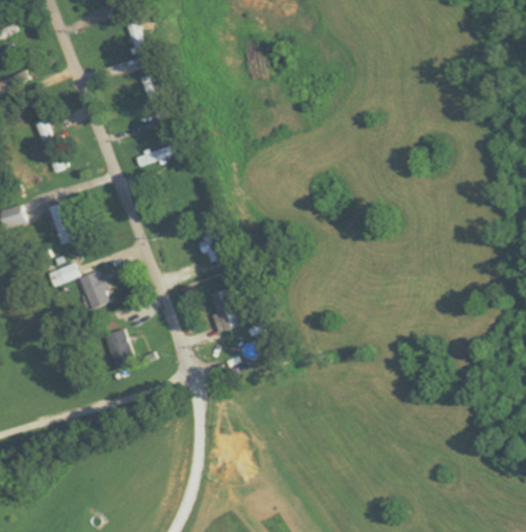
[(58,245),(75,242),(67,203),(50,207),(58,245)]
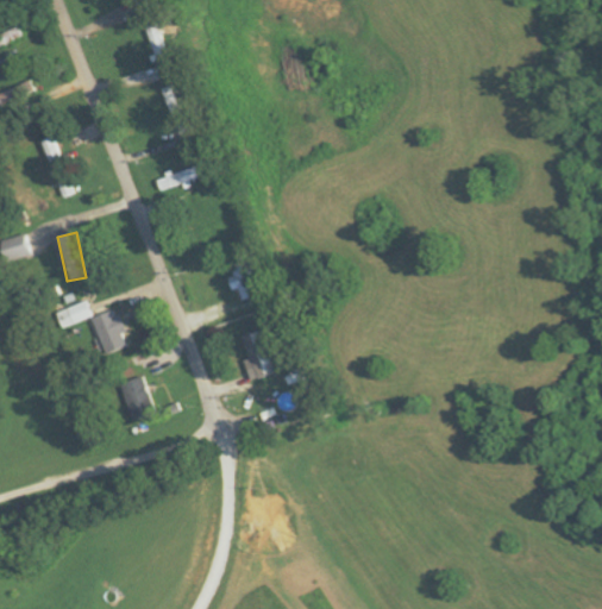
[(261,295),(251,255),(230,259),(233,277),(229,278),(232,292),(238,289),(242,301),(261,295)]
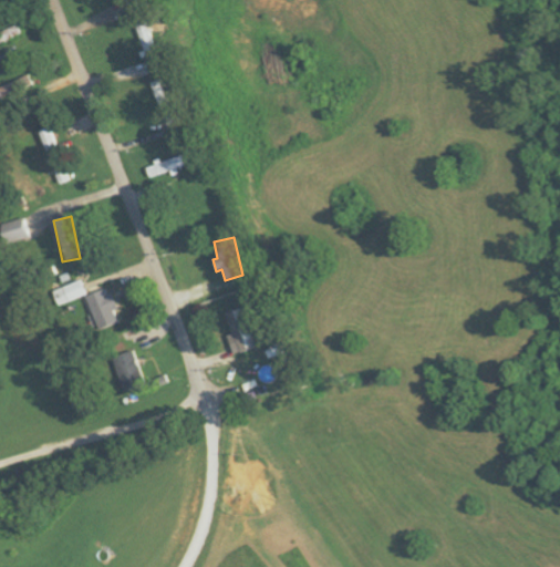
[(83,297),(79,282),(51,289),(55,305),(83,297)]
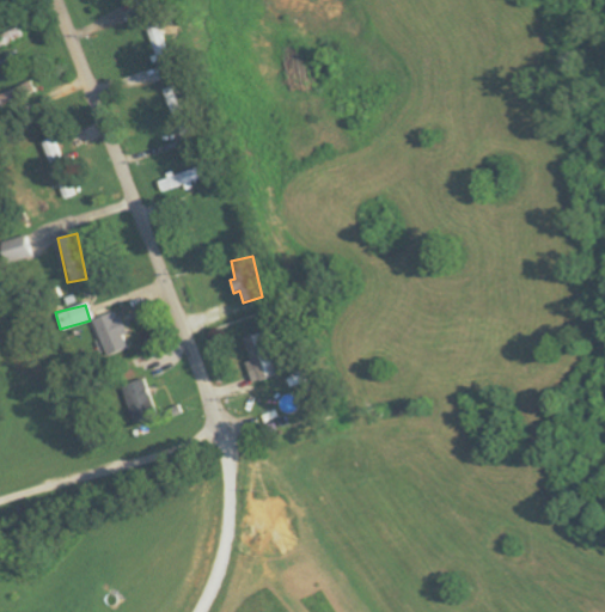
[(126,349),(121,337),(124,336),(115,311),(90,320),(104,357),(126,349)]
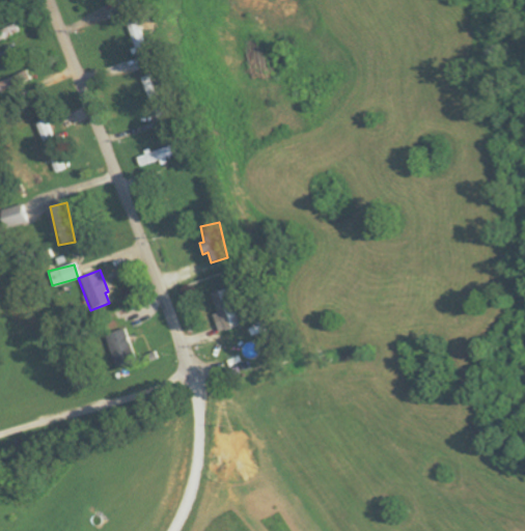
[(218,331),(239,326),(229,288),(212,292),(217,314),(214,314),(218,331)]
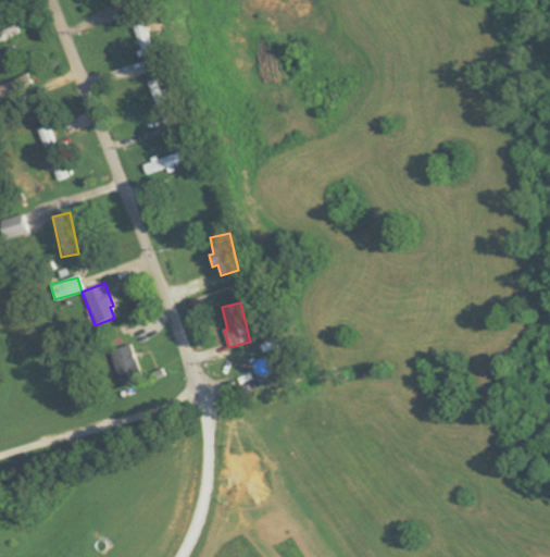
[(120,384),(139,379),(128,346),(109,353),(120,384)]
